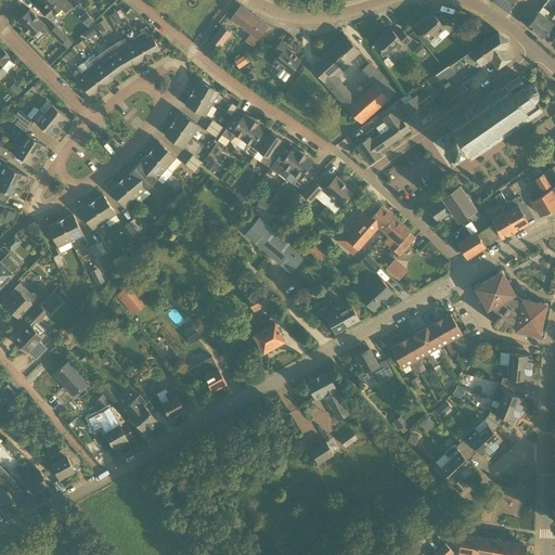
[(39,0),(46,5),(40,11),(49,20),(61,8),(65,12),(72,7),(65,0),(39,0)]
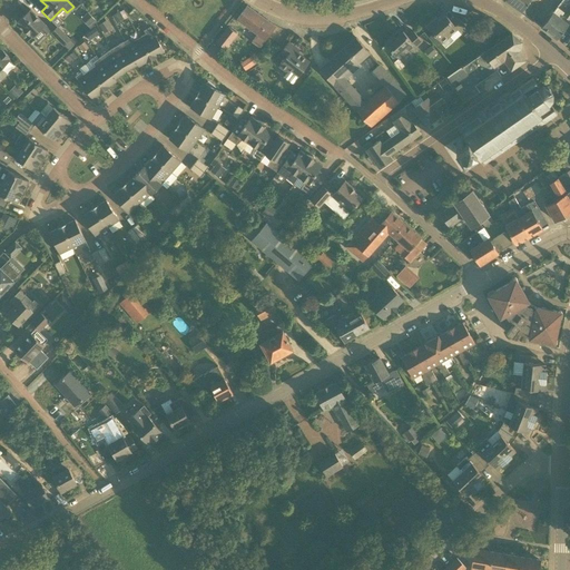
[(505,0),(522,11),(529,0),(505,0)]
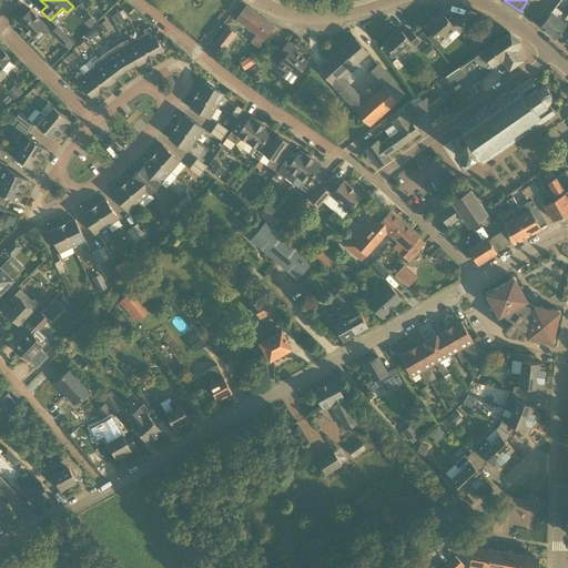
[(543,3),(538,0),(528,0),(520,11),(530,19),(543,3)]
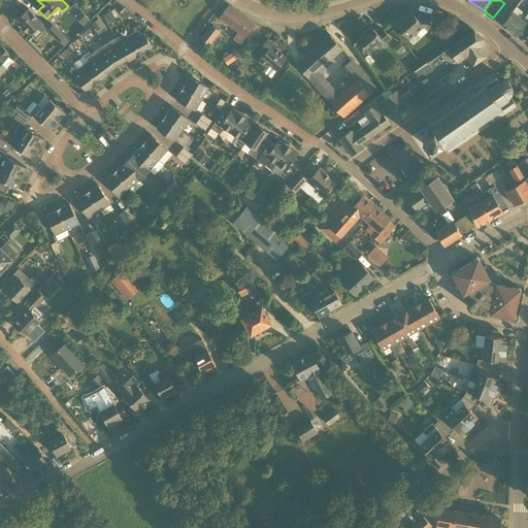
[(507,17),(501,25),(507,30),(516,36),(527,20),(527,3),(520,15),(513,10),(507,17)]
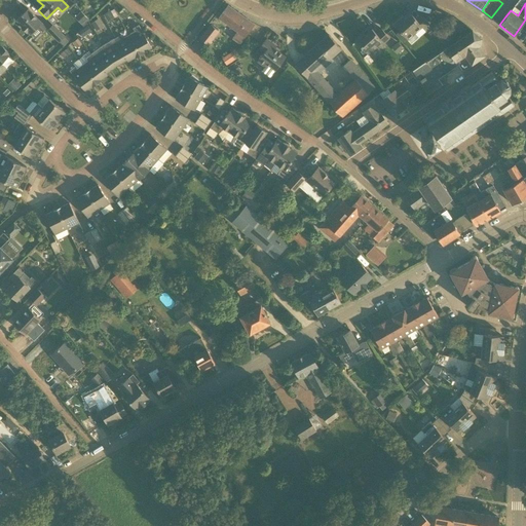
[(222,13),(219,17),(223,22),(235,30),(238,33),(246,37),(254,25),(255,25),(252,23),(241,15),(236,11),(229,6),(228,5),(222,13)]
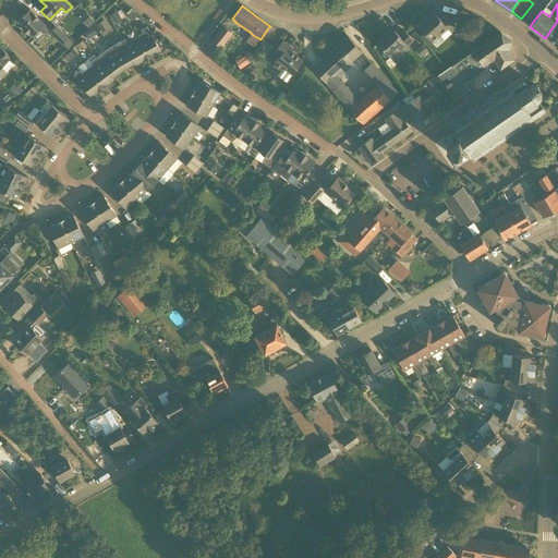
[(44,24),(29,9),(17,21),(24,27),(23,28),(28,34),(29,33),(33,36),(40,28),(45,34),(49,29),(44,24)]
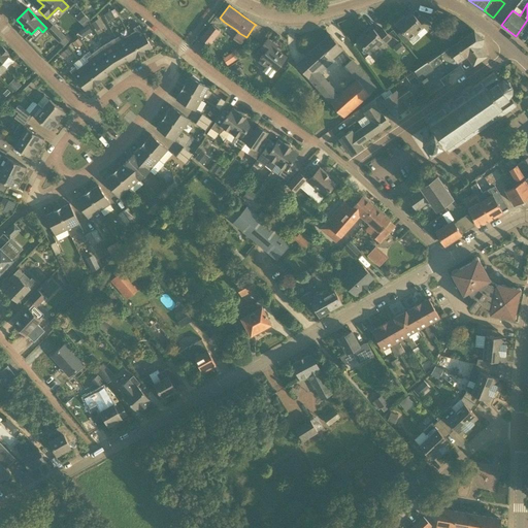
[(124,8),(120,13),(126,19),(131,13),(124,8)]
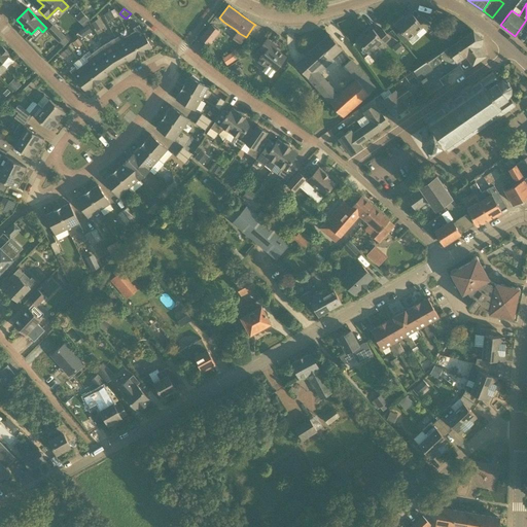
[(104,14),(108,22),(115,18),(111,10),(104,14)]
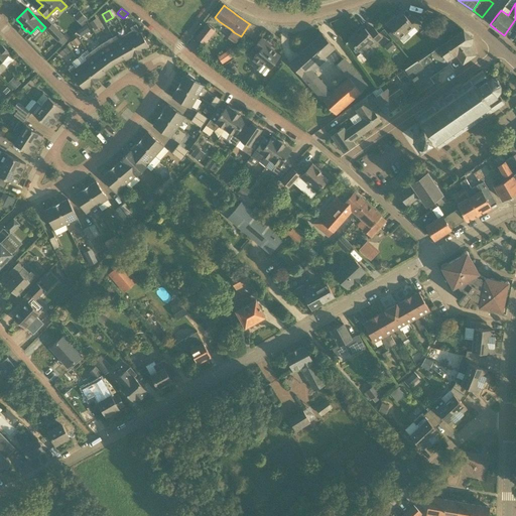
[(81,11),(75,16),(80,22),(86,16),(81,11)]
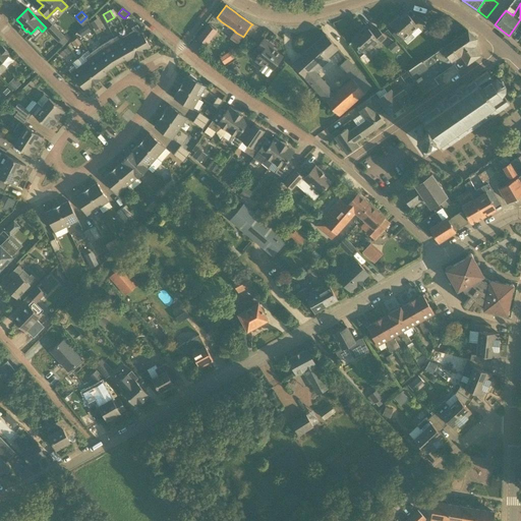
[(419,27),(422,24),(424,22),(417,14),(412,19),(408,14),(401,20),(399,17),(391,24),(404,39),(417,26),(419,27)]
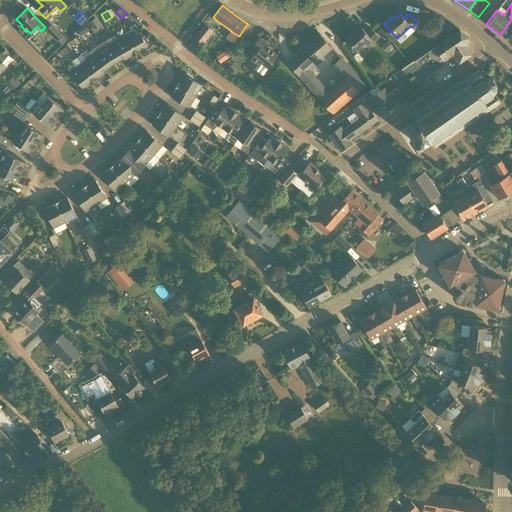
[(95,18),(89,22),(93,28),(99,24),(95,18)]
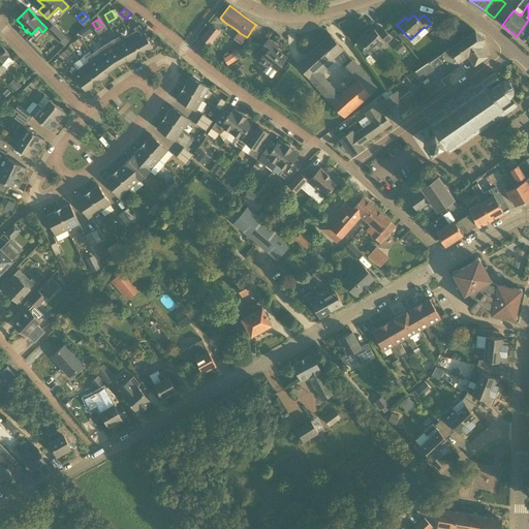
[(447,25),(461,32),(463,26),(450,20),(447,25)]
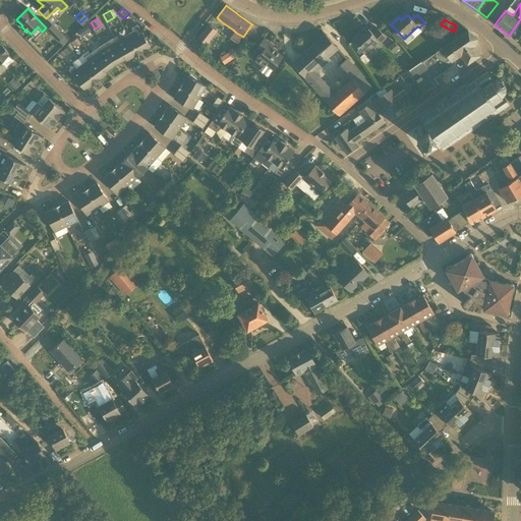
[(63,37),(64,37),(52,24),(47,30),(59,42),(59,41),(63,44),(64,43),(65,44),(67,41),(63,37)]
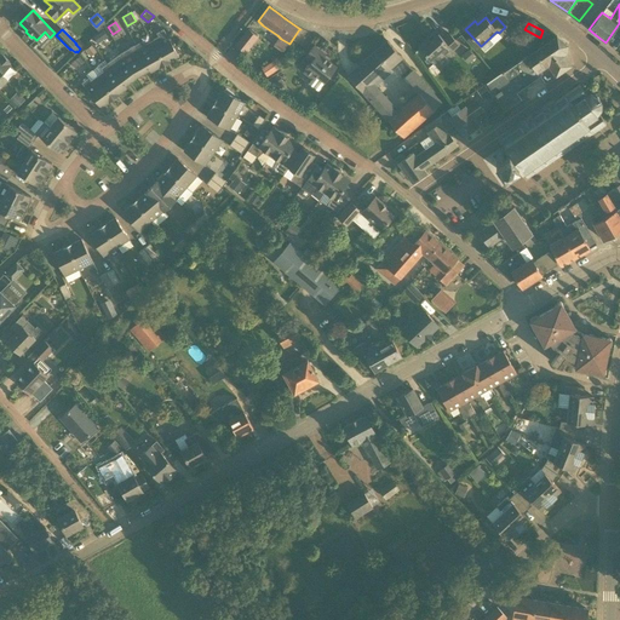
[(173,46),(164,29),(156,33),(159,36),(151,41),(165,65),(168,63),(167,63),(179,56),(177,53),(181,50),(174,45),(173,46)]
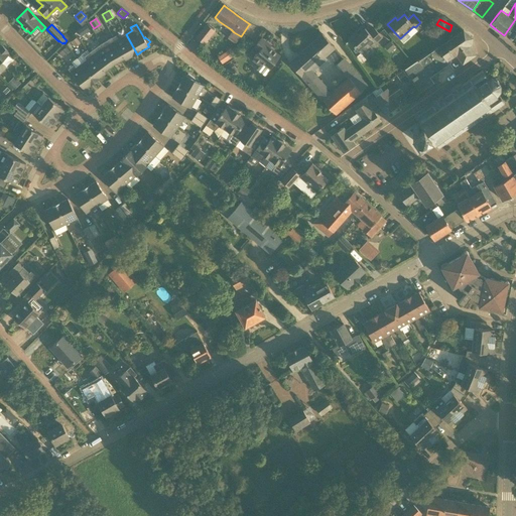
[(215,30),(207,24),(197,38),(204,43),(215,30)]
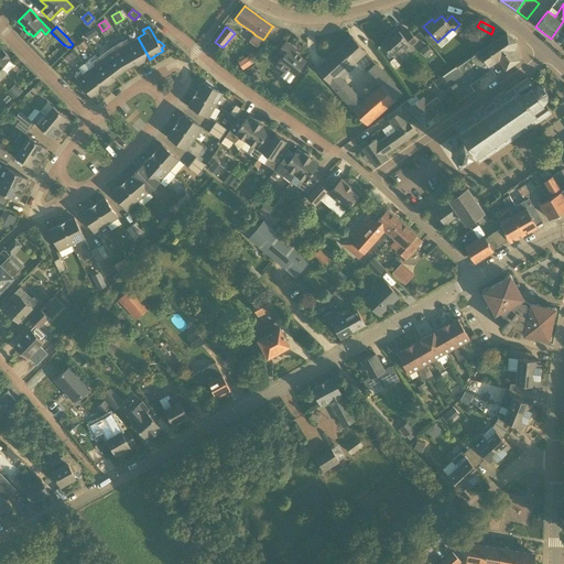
[(88,31),(94,39),(99,35),(94,28),(88,31)]
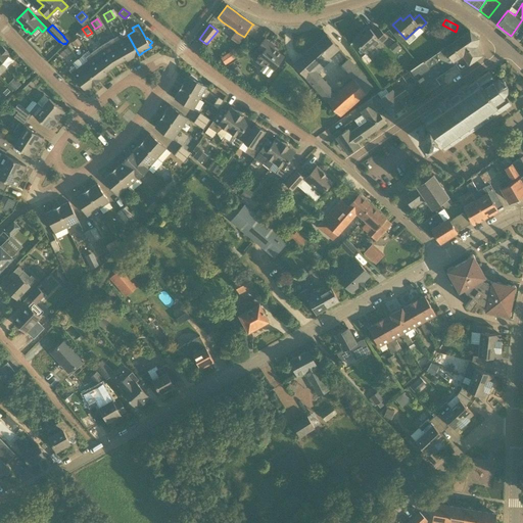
[(361,48),(366,54),(380,41),(381,43),(387,38),(380,29),(374,34),(370,29),(363,35),(361,33),(352,39),(361,48)]
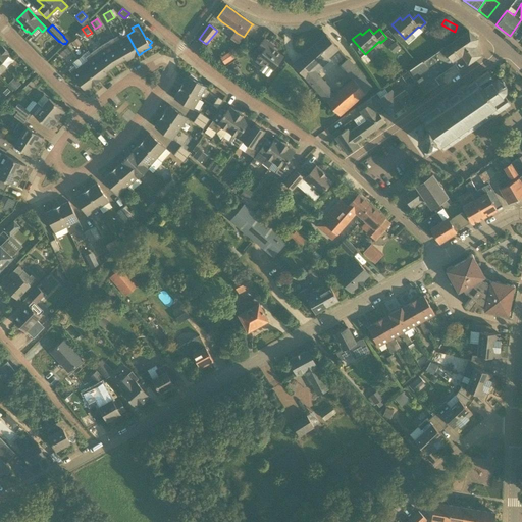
[(416,65),(408,71),(424,94),(440,83),(442,82),(439,76),(451,68),(450,66),(455,63),(459,69),(480,54),(474,45),(475,45),(476,44),(477,44),(477,43),(476,43),(475,42),(476,40),(477,39),(477,38),(476,38),(473,36),(474,35),(473,35),(470,33),(469,31),(445,48),(444,46),(416,65)]
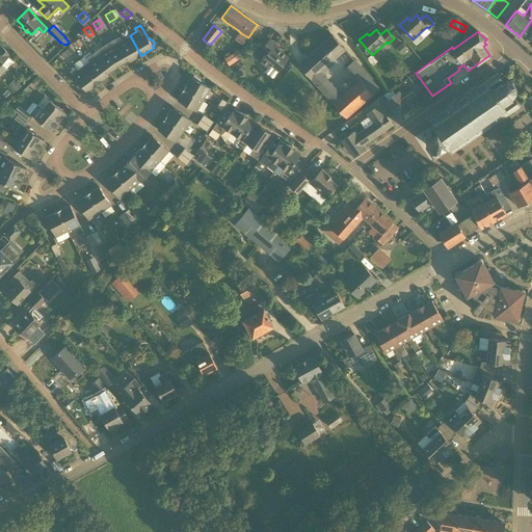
[(116,38),(129,60),(129,62),(139,56),(139,57),(141,56),(130,35),(124,38),(123,35),(116,38)]
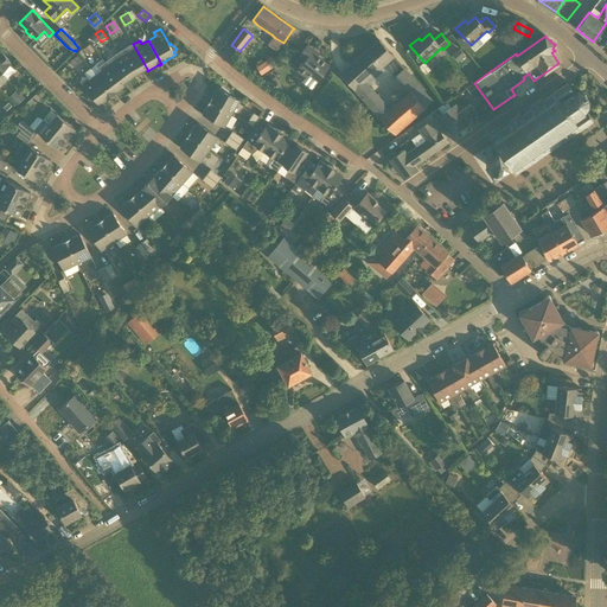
[(346,70),(340,75),(356,91),(368,82),(394,58),(391,55),(379,40),(378,42),(371,48),(351,65),(346,70)]
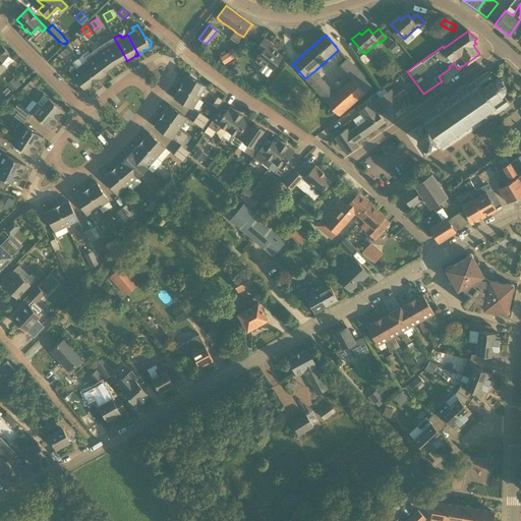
[(102,45),(115,64),(123,60),(124,60),(126,59),(114,38),(102,45)]
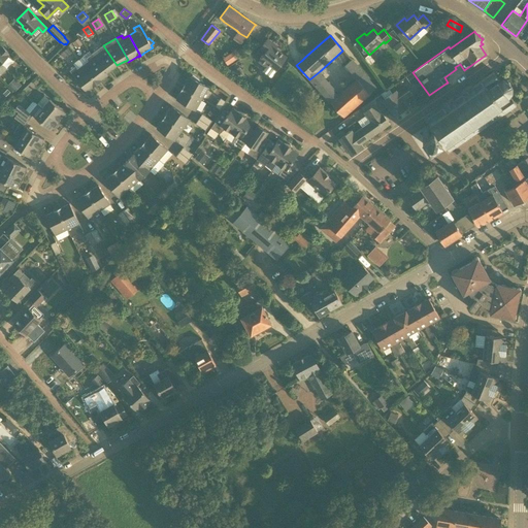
[(263,71),(271,77),(287,57),(271,45),(273,43),(267,39),(254,56),(259,60),(258,61),(266,67),(263,71)]
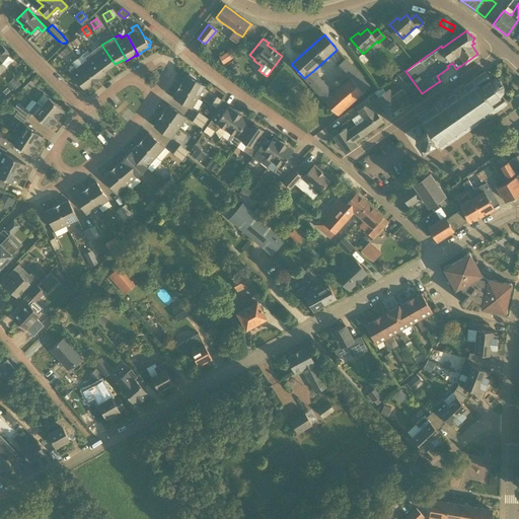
[(391,42),(386,47),(392,53),(397,48),(391,42)]
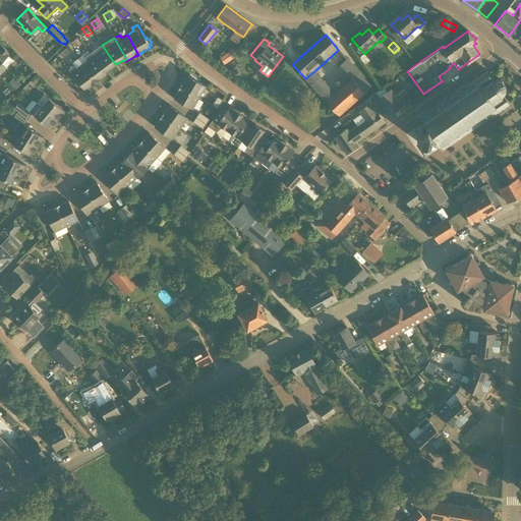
[(91,53),(105,73),(107,71),(107,70),(115,64),(102,45),(91,53)]
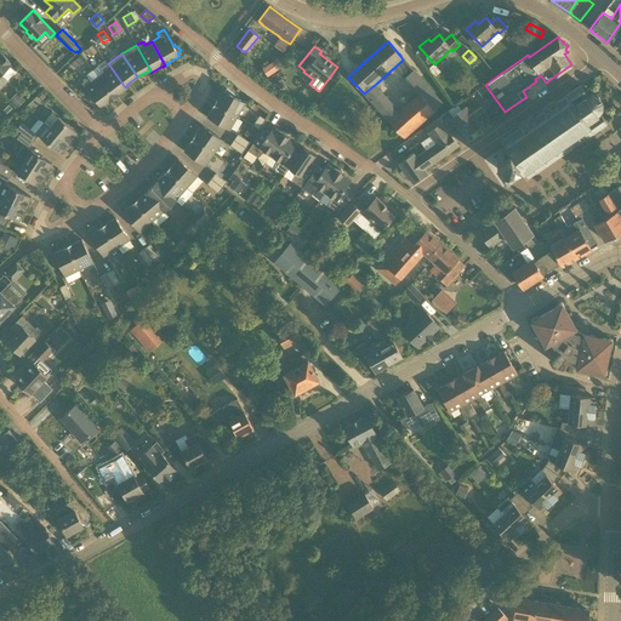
[(0,89),(10,80),(3,73),(10,66),(9,64),(10,62),(4,56),(3,57),(0,55),(0,89)]
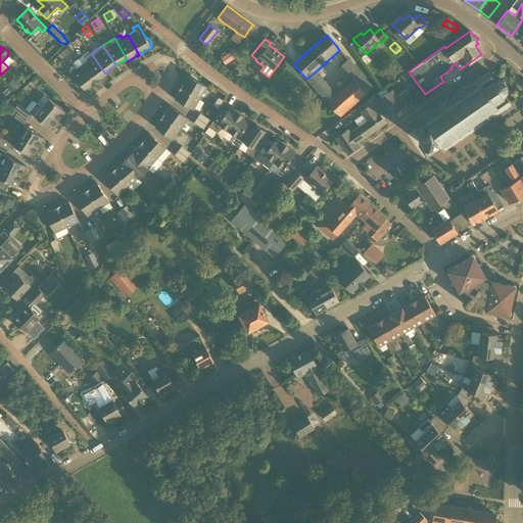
[(72,52),(67,47),(62,51),(66,56),(72,52)]
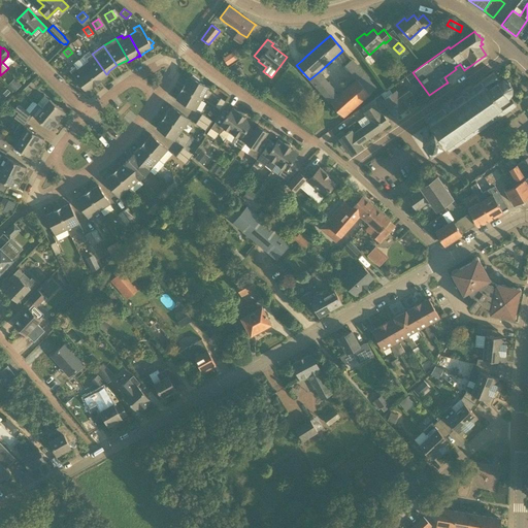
[(232,51),(223,58),(227,64),(237,58),(232,51)]
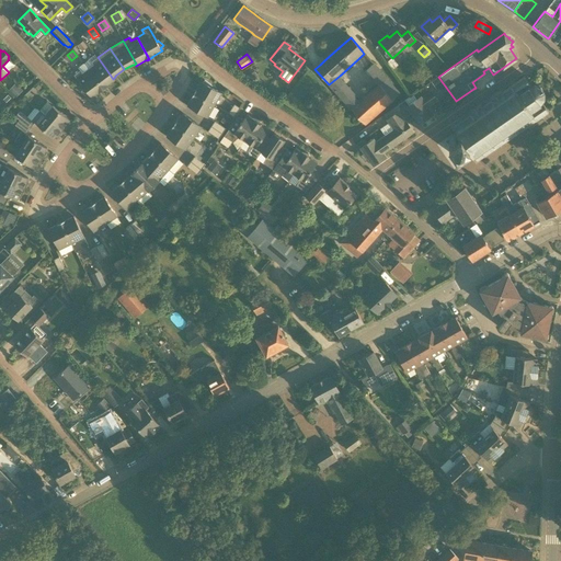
[(367,67),(371,60),(365,55),(359,63),(367,67)]
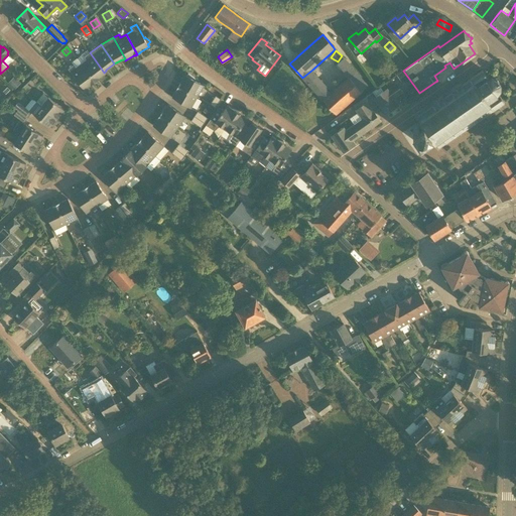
[(81,63),(95,83),(97,81),(97,80),(105,74),(104,73),(90,52),(84,56),(87,59),(81,63)]
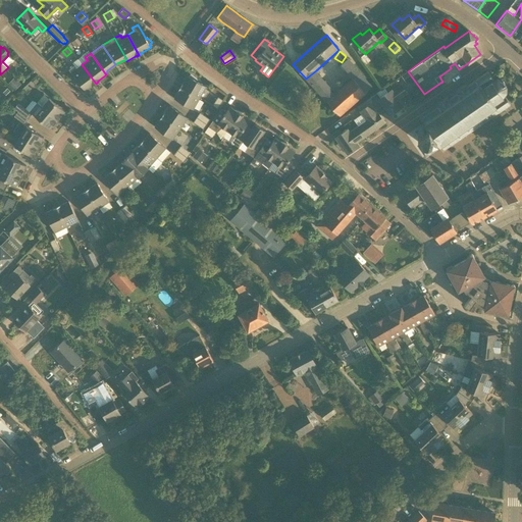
[(224,68),(229,74),(239,69),(235,62),(224,68)]
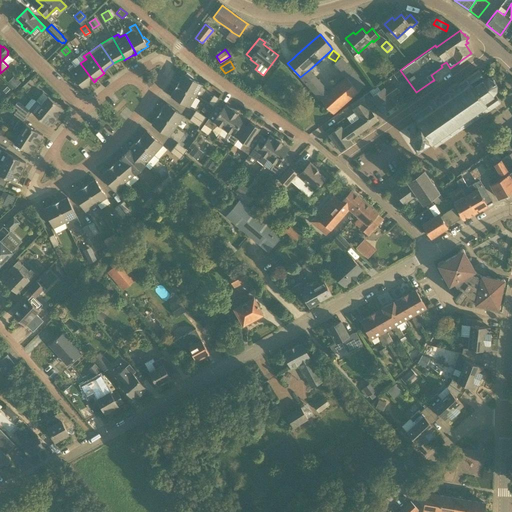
[(399,70),(400,70),(408,64),(406,61),(397,67),(399,70)]
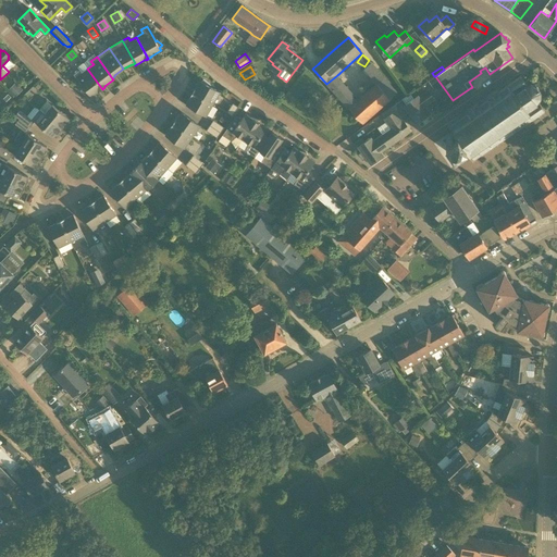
[(82,73),(79,70),(73,75),(84,88),(81,90),(86,96),(88,95),(90,97),(100,89),(100,90),(102,89),(87,69),(82,73)]
